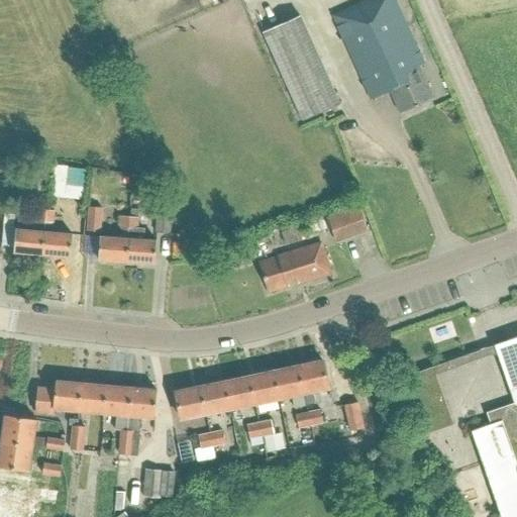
[(394,0),(367,0),(331,16),(369,97),(388,88),(399,111),(432,96),(417,64),(422,62),(394,0)]
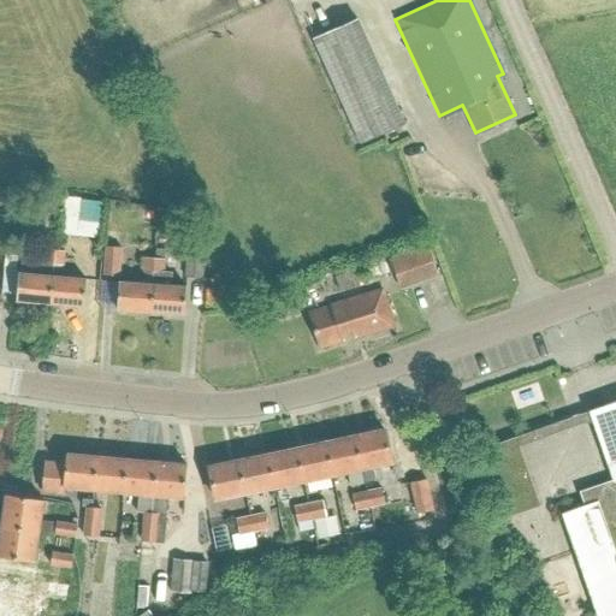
[(356,18),(312,39),(360,143),(404,123),(356,18)]
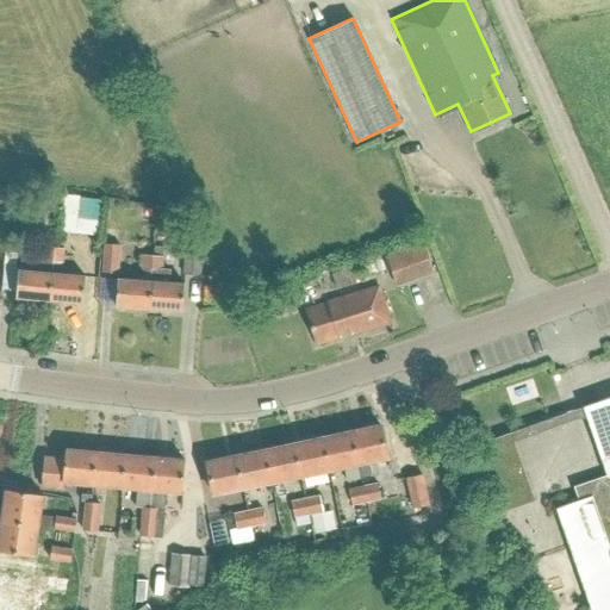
[(91,201),(112,204),(114,188),(93,186),(91,201)]
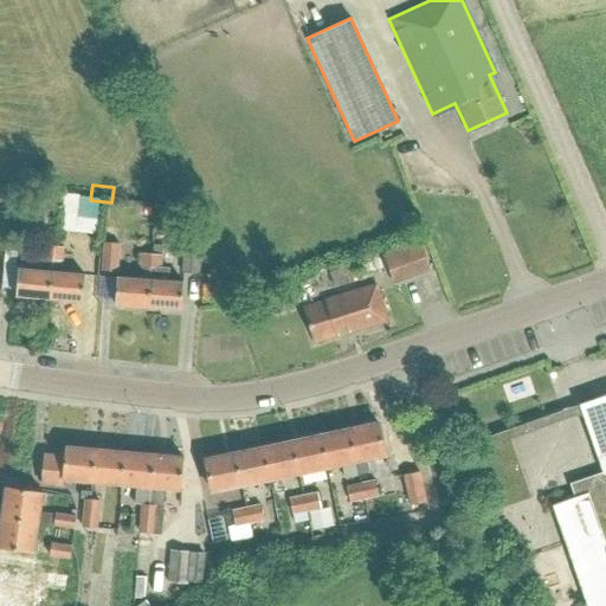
[(182,257),(185,244),(166,240),(162,253),(182,257)]
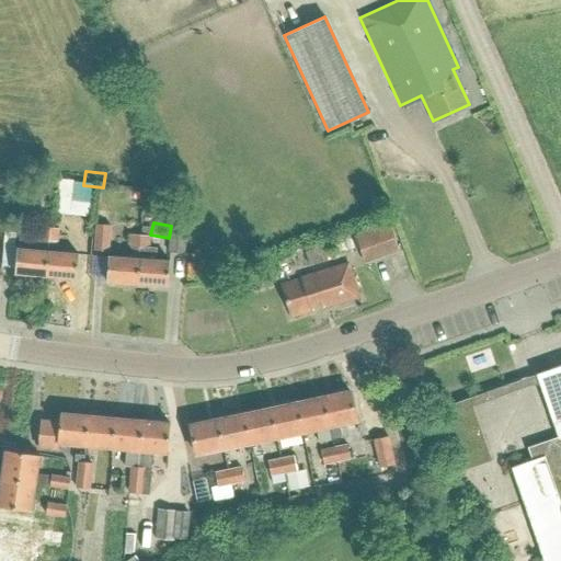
[(112,225),(107,225),(95,224),(94,250),(110,251),(112,225)]
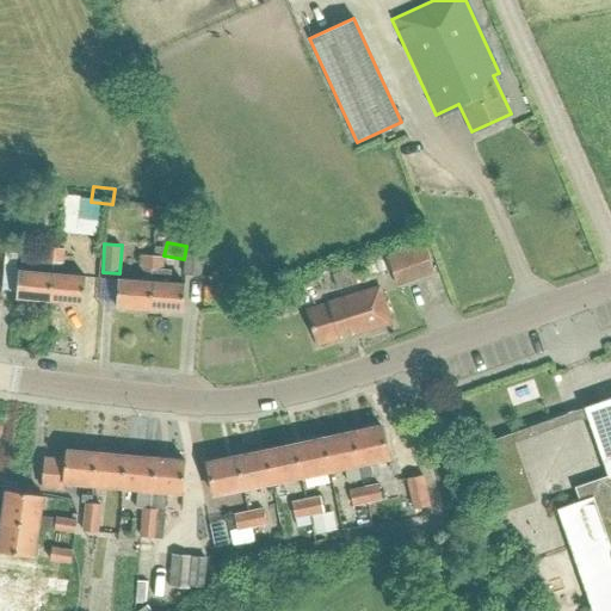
[(186,273),(204,273),(204,245),(187,244),(186,273)]
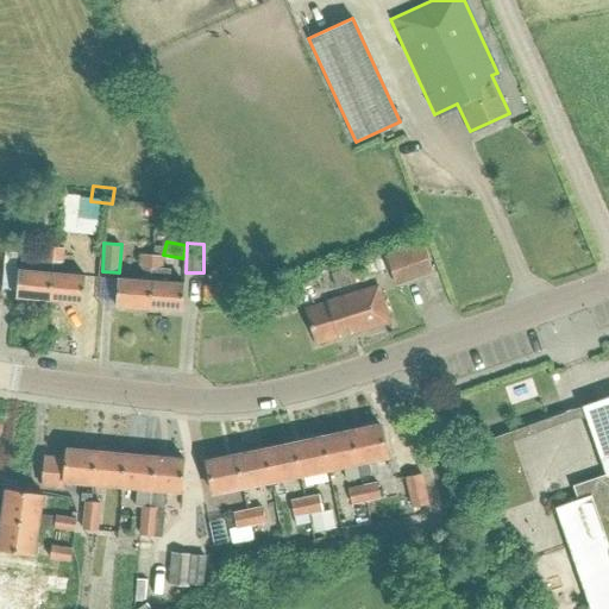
[(396,287),(432,274),(422,244),(385,256),(396,287)]
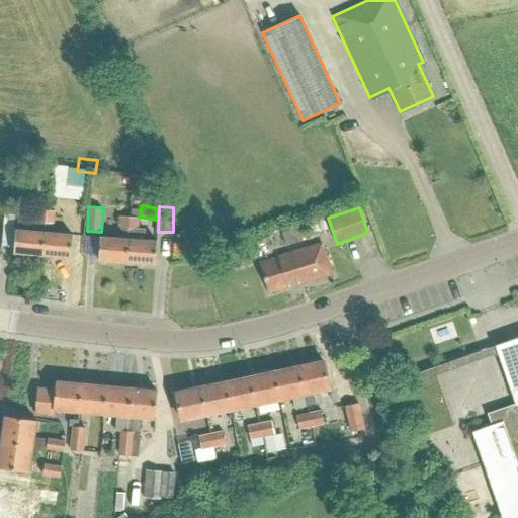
[(12,252),(41,255),(46,210),(37,209),(36,217),(29,217),(18,217),(17,230),(14,229),(12,252)]
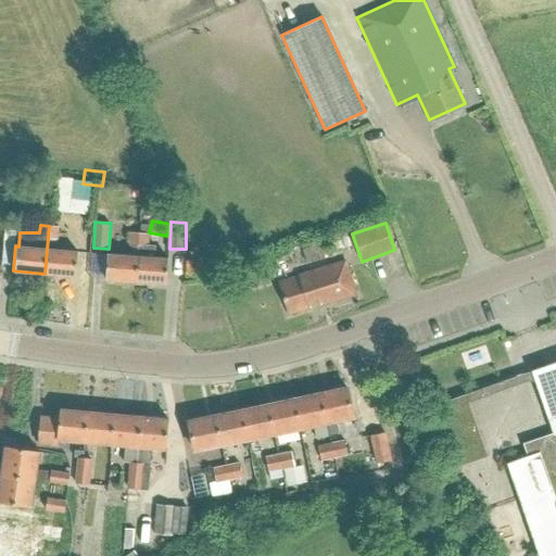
[(57,250),(57,242),(57,239),(58,239),(60,226),(49,226),(45,274),(75,277),(77,252),(57,250)]
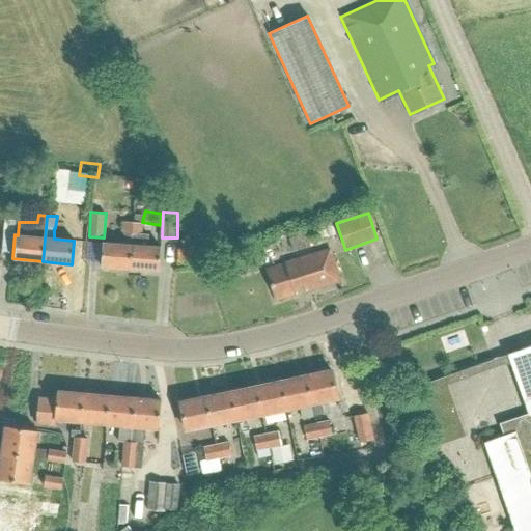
[(124,233),(124,244),(103,243),(101,266),(130,268),(133,222),(124,222),(123,233),(124,233)]
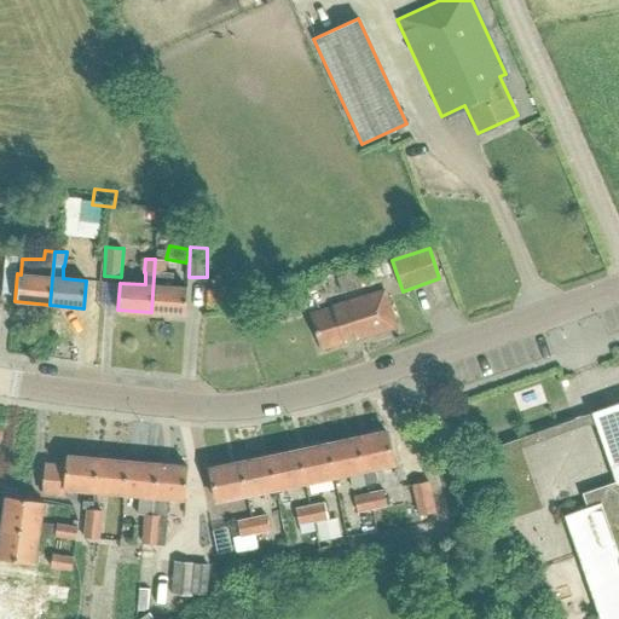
[(172,287),(173,275),(166,273),(167,260),(155,259),(151,312),(185,314),(187,288),(172,287)]
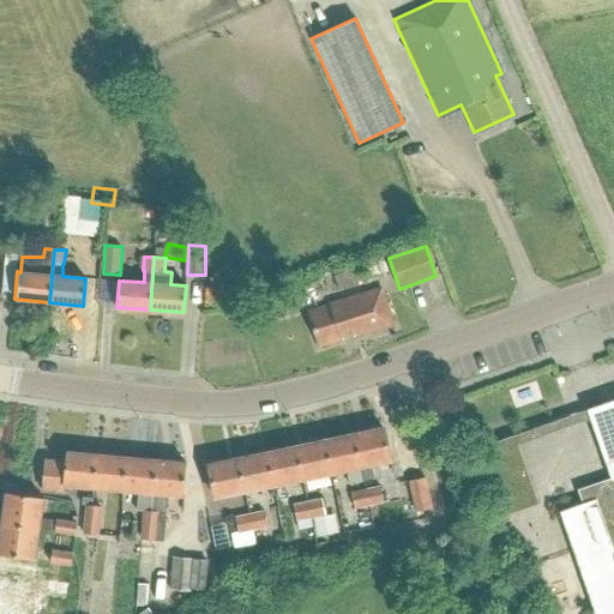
[(341,292),(351,288),(359,286),(355,270),(345,272),(335,276),(341,292)]
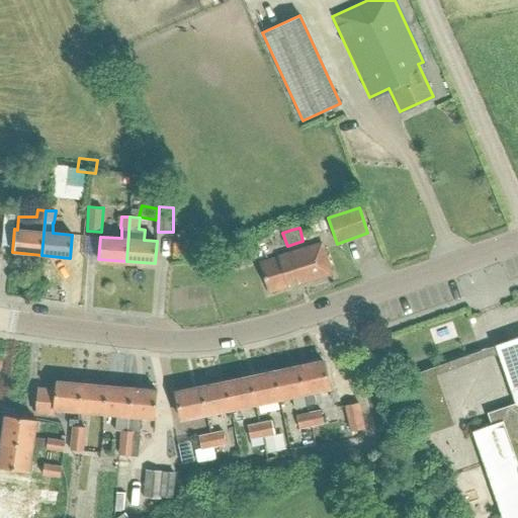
[(278,257),(259,263),(268,292),(287,286),(286,283),(297,280),(298,284),(330,274),(321,244),(278,257)]
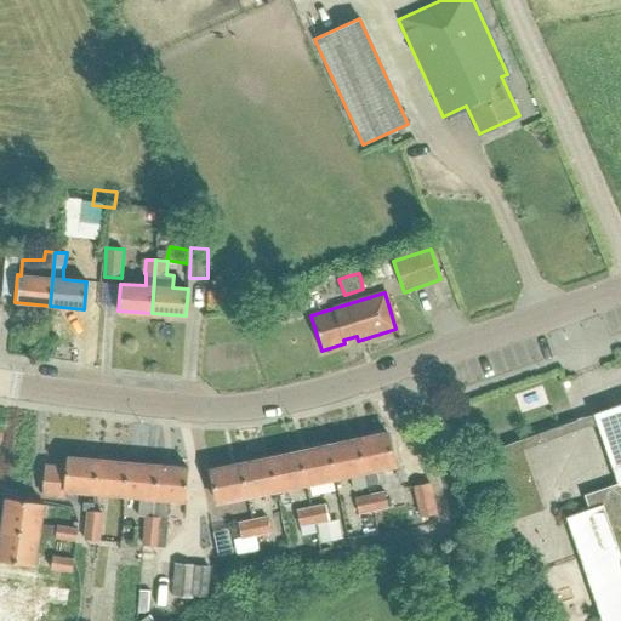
[(567,518),(602,620),(620,620),(620,404),(593,415),(617,484),(584,495),(588,511),(567,518)]
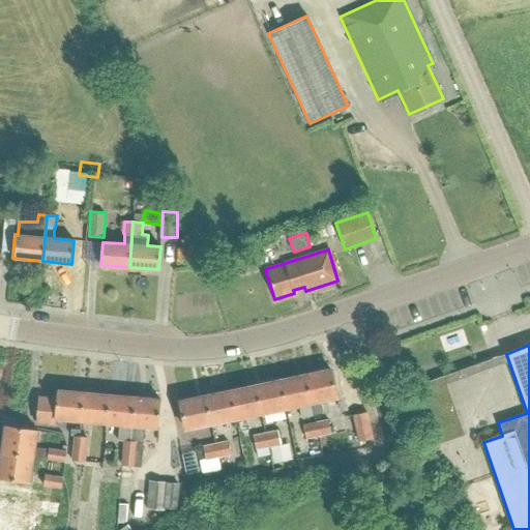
[(331,370),(305,375),(311,404),(312,404),(336,399),(331,370)]
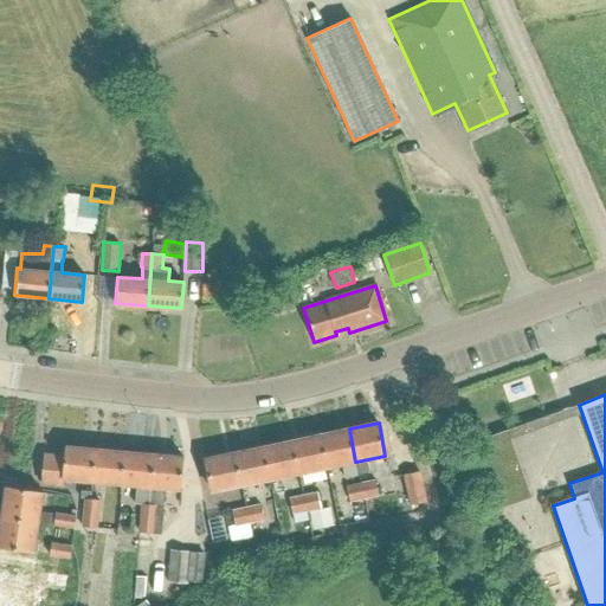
[(321,434),(327,468),(342,464),(345,476),(359,474),(356,462),(355,462),(349,429),(321,434)]
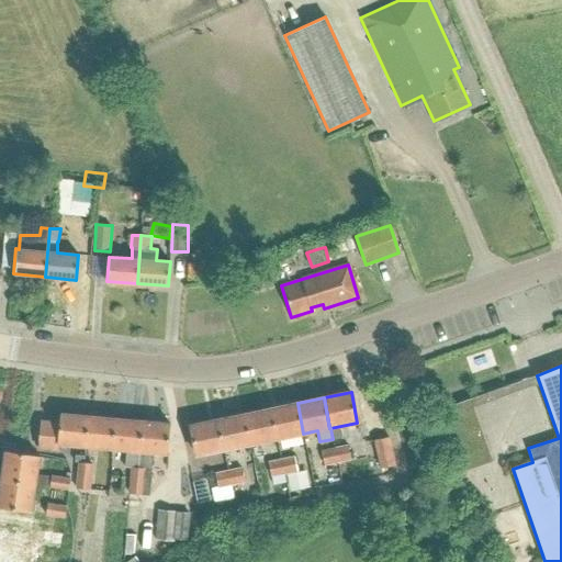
[(298,403),(271,408),(277,439),(303,434),(298,403)]
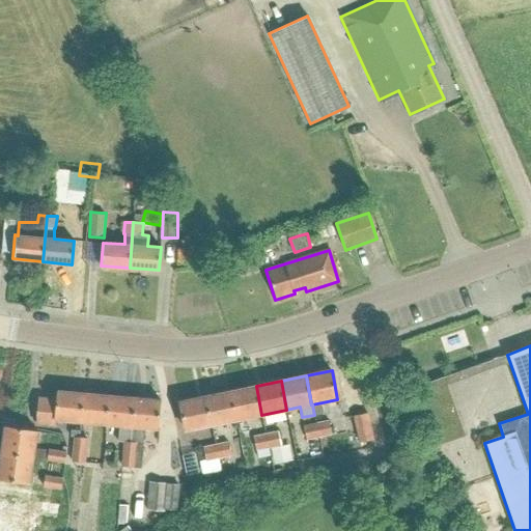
[(256,386),(230,391),(236,419),(261,415),(256,386)]
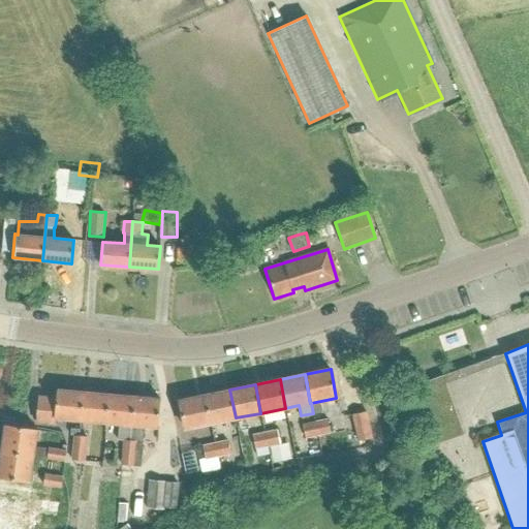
[(56,424),(56,418),(81,421),(83,392),(57,390),(56,398),(38,396),(36,422),(56,424)]
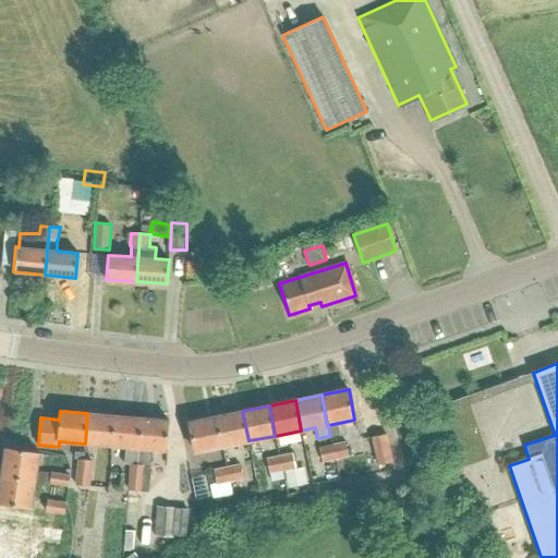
[(242,411),(216,416),(222,446),(249,440),(242,411)]
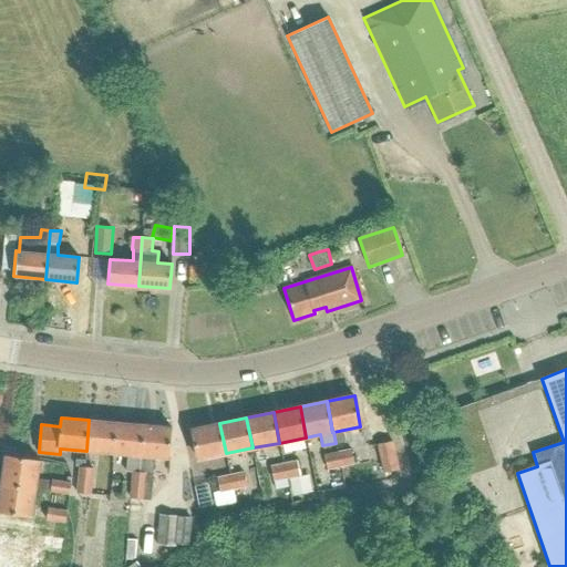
[(86,451),(114,453),(116,422),(89,420),(86,451)]
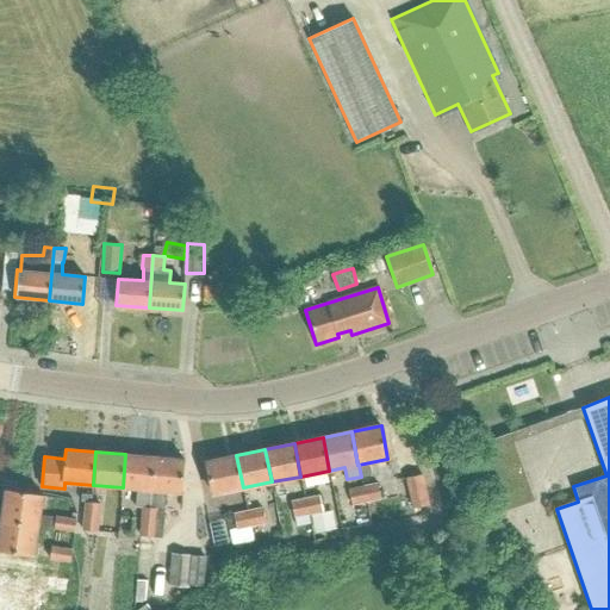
[(136,508),(142,508),(139,536),(148,536),(155,456),(125,454),(123,487),(138,489),(136,508)]
